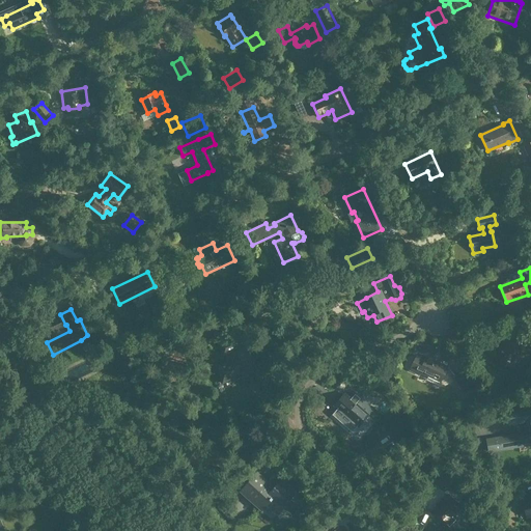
[(502,348),(498,363),(513,367),(516,356),(523,358),(527,338),(506,333),(504,341),(502,340),(499,348),(502,348)]
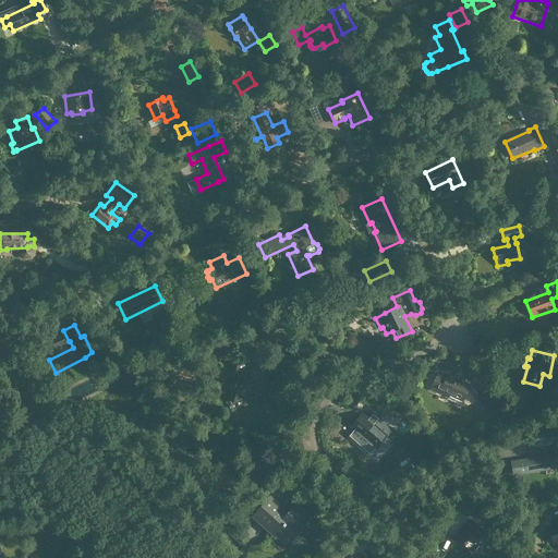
[(256,392),(249,375),(246,376),(244,370),(253,365),(247,352),(228,361),(233,374),(235,373),(239,379),(225,386),(232,402),(241,399),(242,401),(249,398),(249,396),(256,392)]
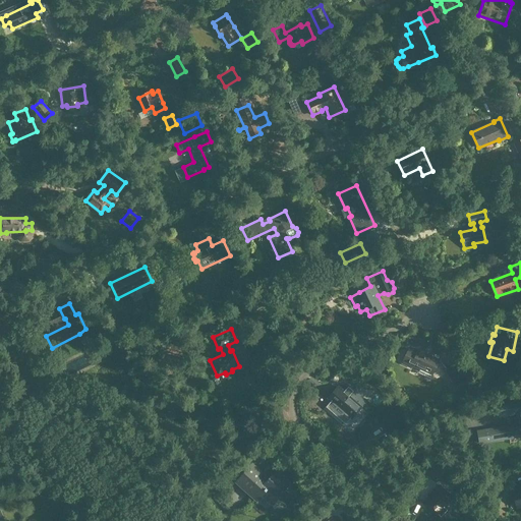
[(438,359),(430,356),(429,357),(425,356),(426,354),(417,350),(416,353),(408,350),(401,364),(410,368),(411,365),(430,374),(438,359)]
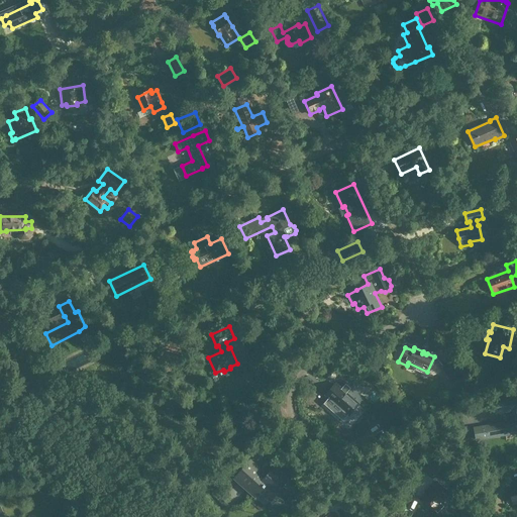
[(441,368),(451,384),(464,376),(454,359),(441,368)]
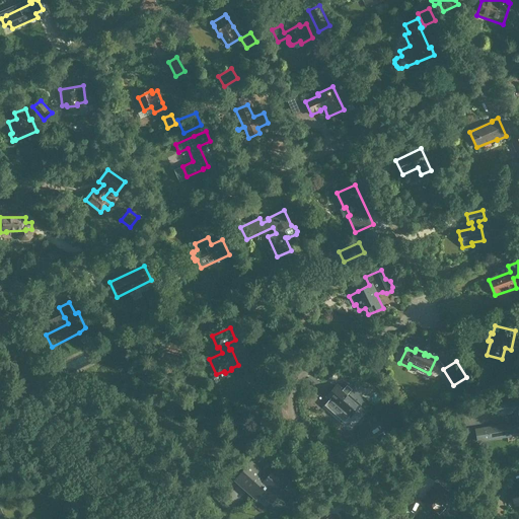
[(353,399),(336,385),(326,396),(337,405),(334,409),(347,420),(349,418),(350,419),(361,405),(353,398),(353,399)]
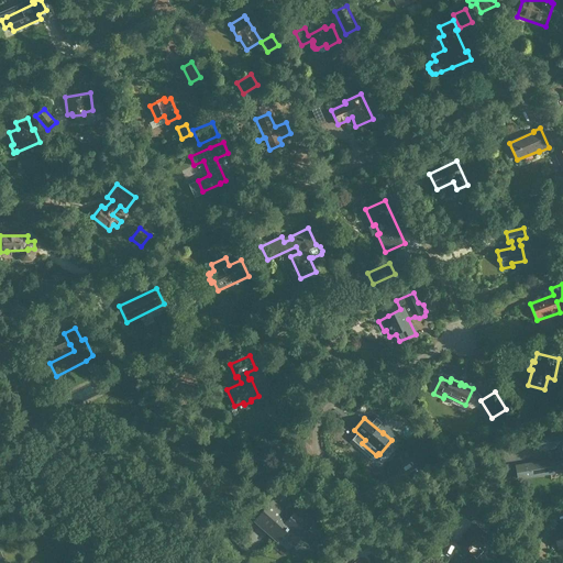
[(555,448),(558,460),(548,461),(550,474),(562,471),(562,433),(538,438),(540,451),(555,448)]
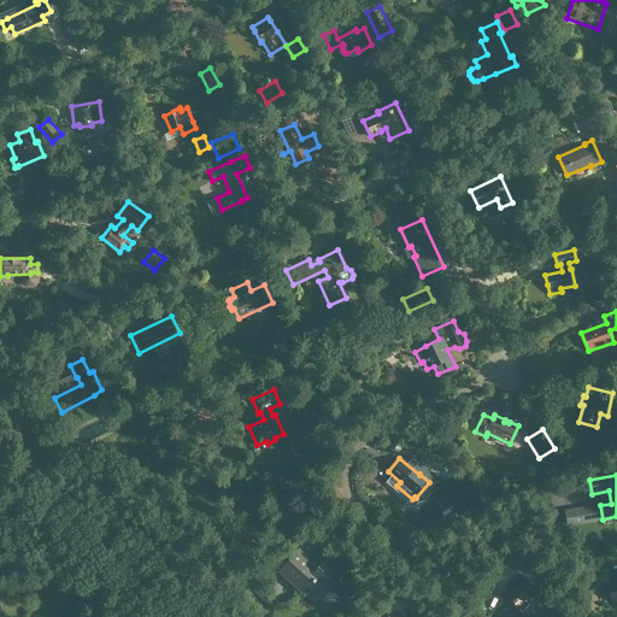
[(460,512),(480,501),(472,488),(453,498),(460,512)]
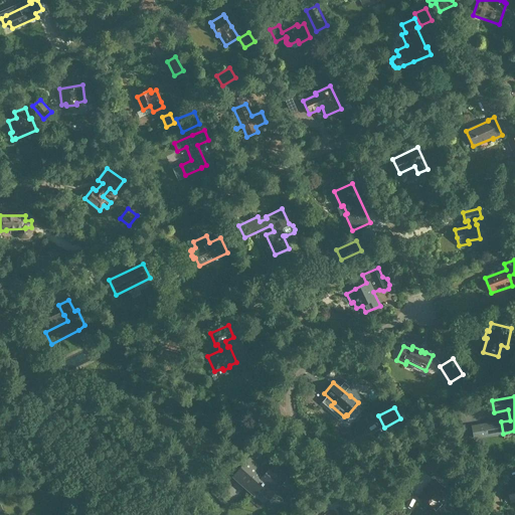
[(474,439),(488,436),(486,424),(472,426),(474,439)]
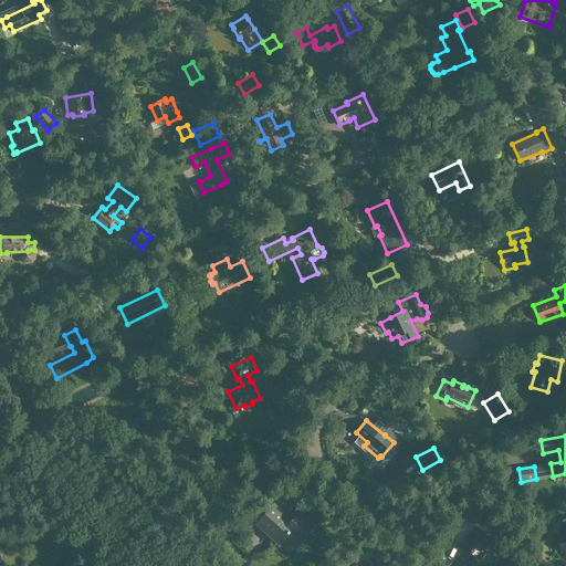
[(472,498),(460,512),(473,524),(486,511),(472,498)]
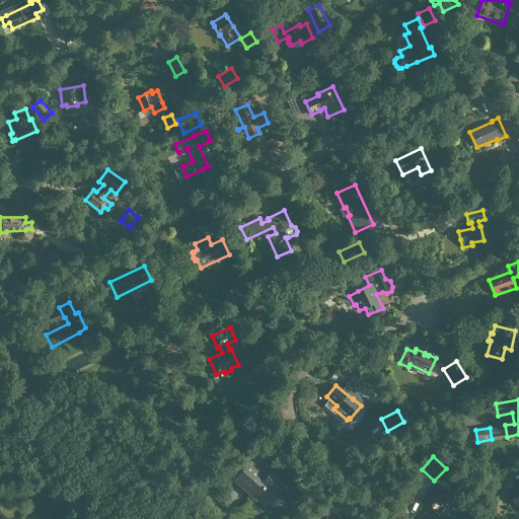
[(258,494),(258,495),(260,494),(270,502),(288,482),(274,469),(265,480),(258,475),(262,472),(250,462),(234,480),(254,499),(258,494)]
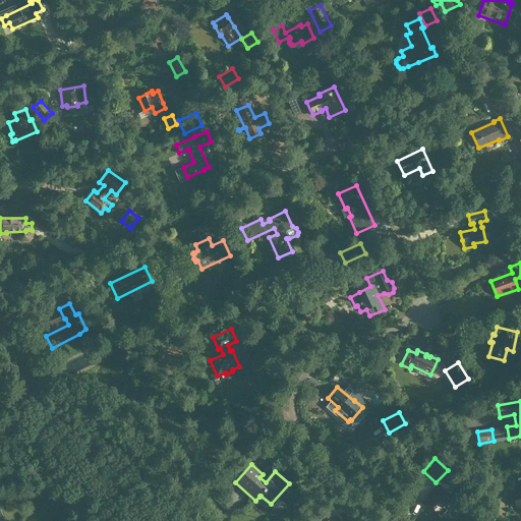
[(520,481),(518,482),(520,488),(512,491),(518,513),(520,511),(520,481)]
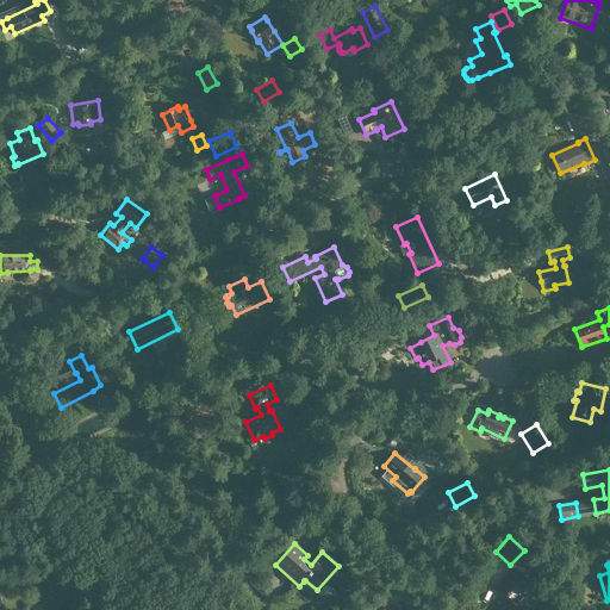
[(510,605),(529,583),(515,570),(497,589),(504,595),(502,597),(510,605)]
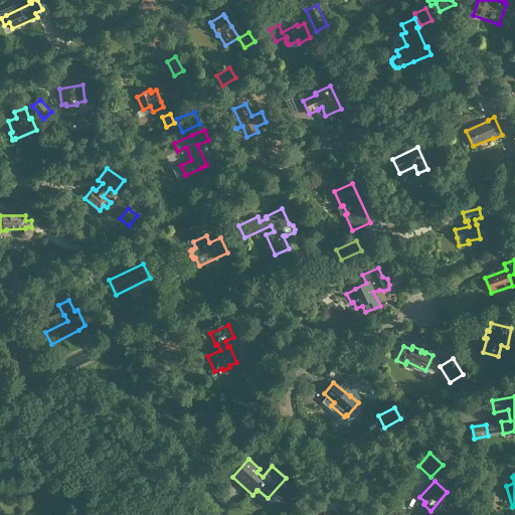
[(7,511),(12,508),(8,501),(3,503),(7,511)]
